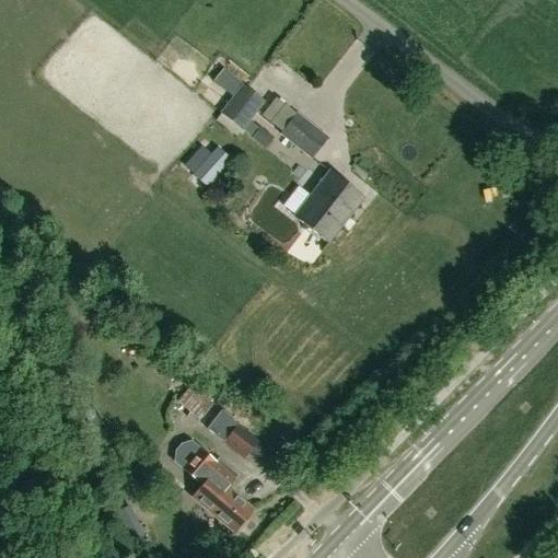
[(243,82),(221,111),(244,129),(251,119),(266,100),(243,82)]
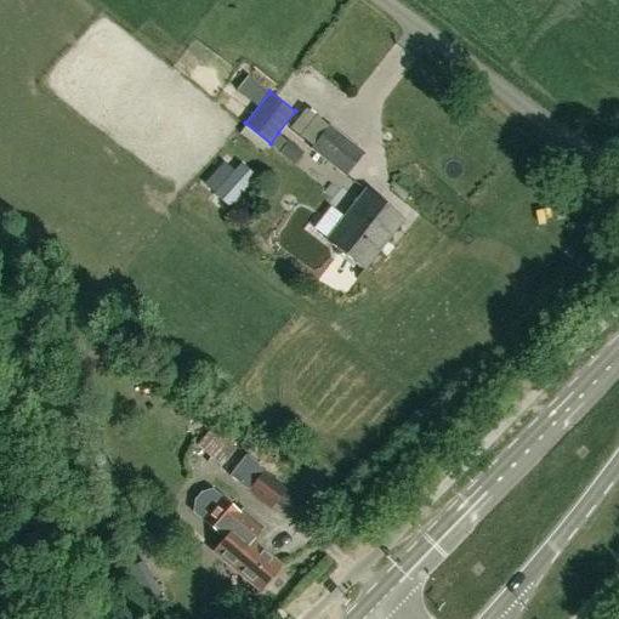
[(367,149),(330,123),(312,147),(347,175),(367,149)]
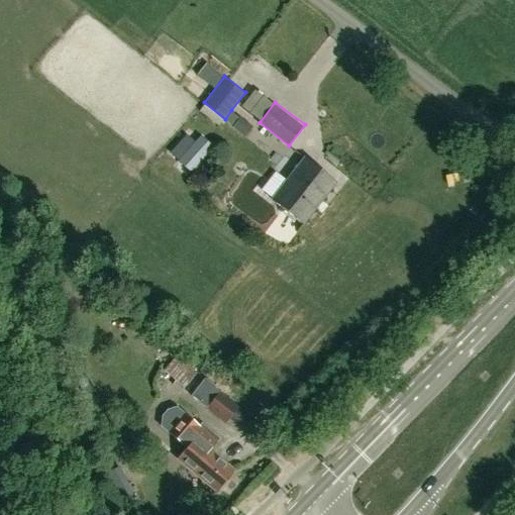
[(253,125),(240,115),(240,116),(231,110),(225,119),(246,135),(253,125)]
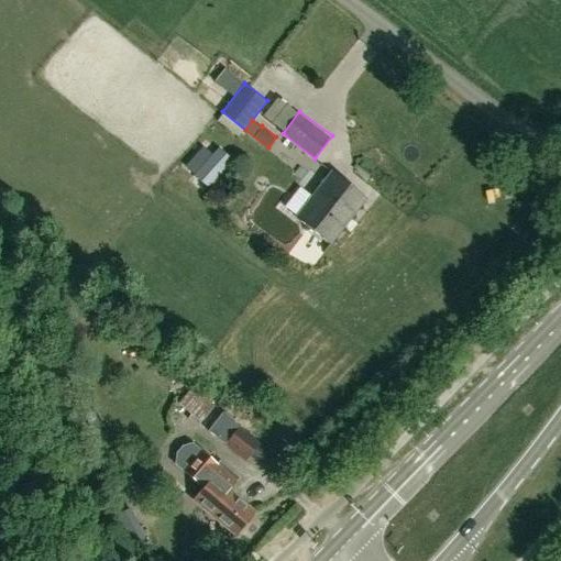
[(197,175),(211,188),(235,161),(221,147),(197,175)]
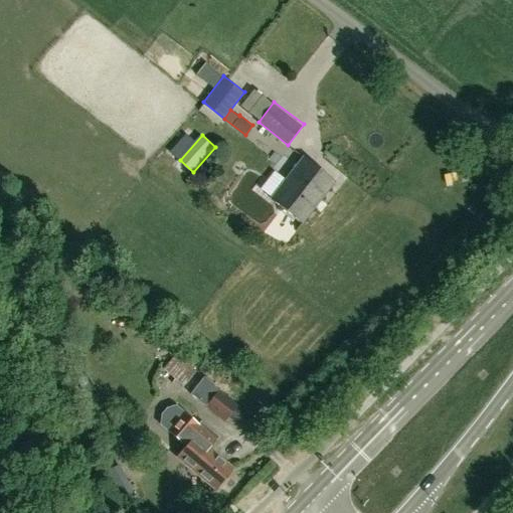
[(304,155),(272,197),(303,221),(335,180),(304,155)]
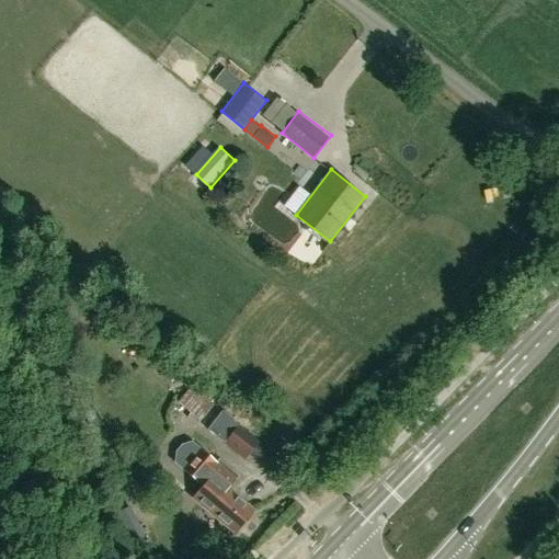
[(300,203),(317,181),(304,172),(288,193),(300,203)]
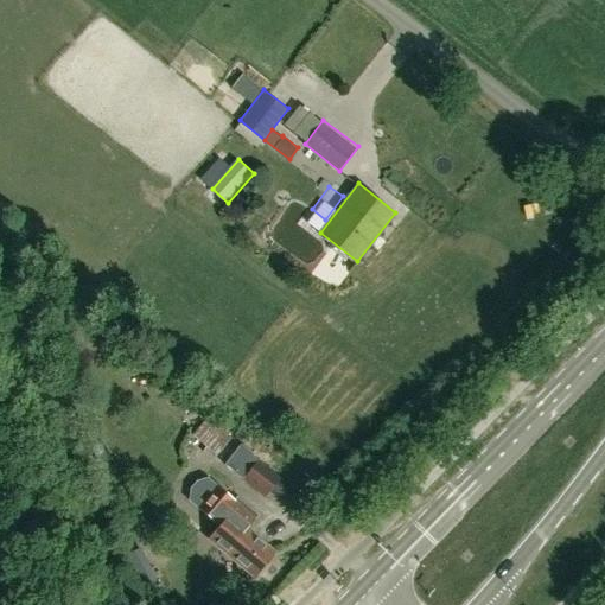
[(195,434),(217,454),(233,437),(210,416),(195,434)]
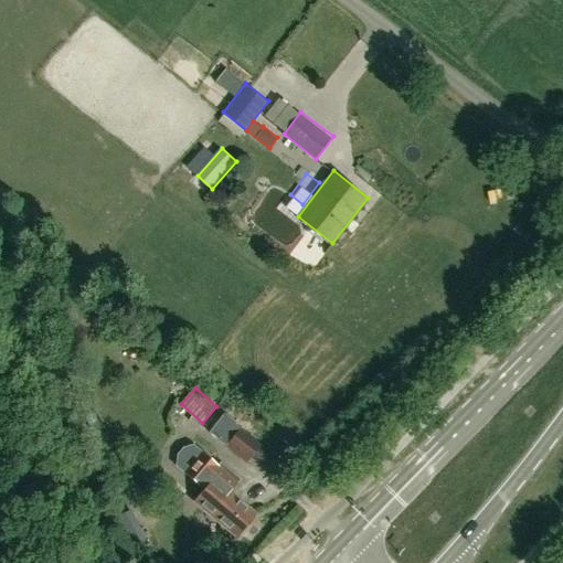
[(277,455),(241,426),(226,445),(246,461),(251,456),(267,468),(277,455)]
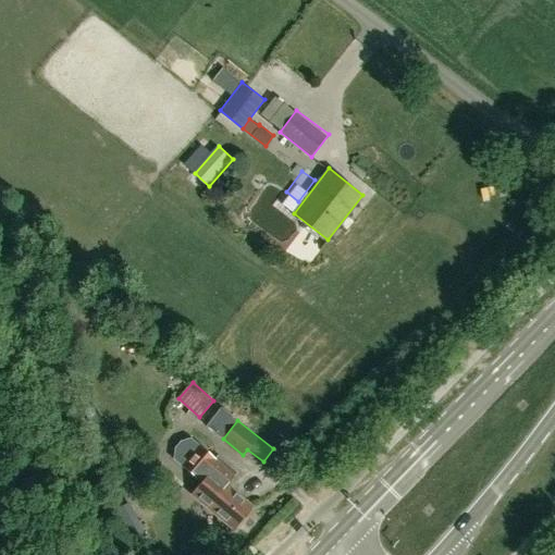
[(253,506),(227,484),(238,471),(219,455),(217,458),(199,443),(199,444),(192,438),(181,441),(176,446),(174,457),(182,465),(199,480),(200,479),(207,485),(197,496),(209,506),(233,528),(253,506)]
